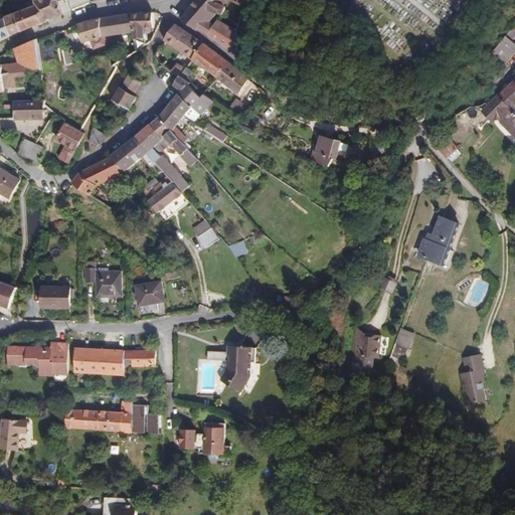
[(37,5),(35,0),(26,3),(28,9),(37,5)]
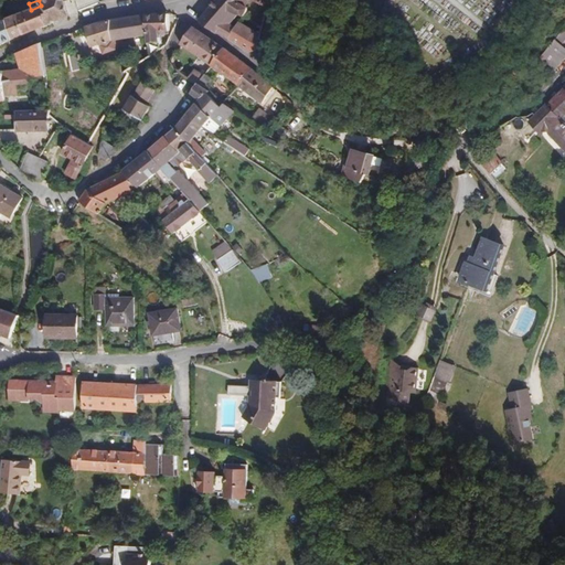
[(68,16),(65,1),(64,0),(38,0),(39,0),(41,6),(46,25),(68,16)]
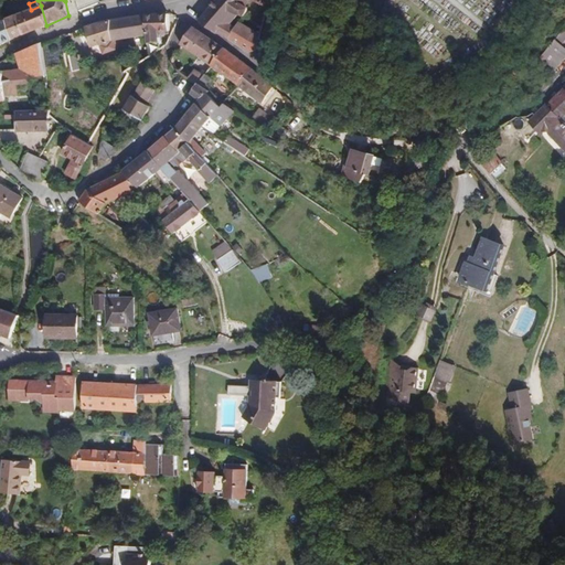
[(75,0),(77,11),(100,3),(99,0),(75,0)]
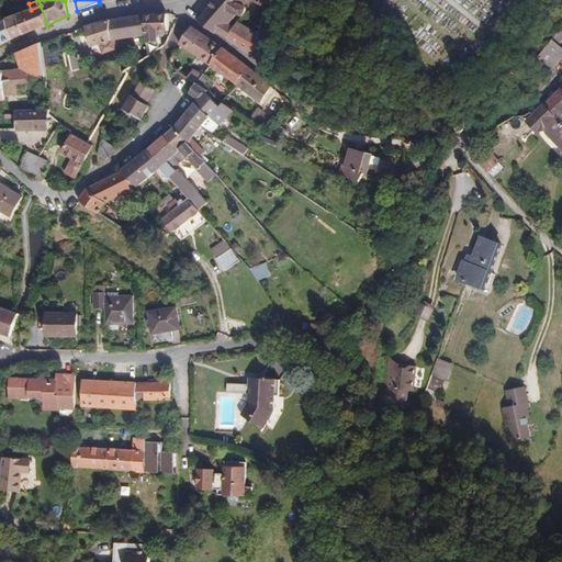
[(215,0),(198,21),(201,22),(200,23),(211,31),(212,30),(215,33),(215,32),(227,38),(226,40),(246,53),(255,51),(258,41),(259,35),(244,25),(237,22),(232,30),(226,24),(228,22),(229,23),(237,14),(242,17),(244,14),(245,12),(246,9),(245,7),(244,7),(248,0),(249,0),(267,8),(268,0),(215,0)]
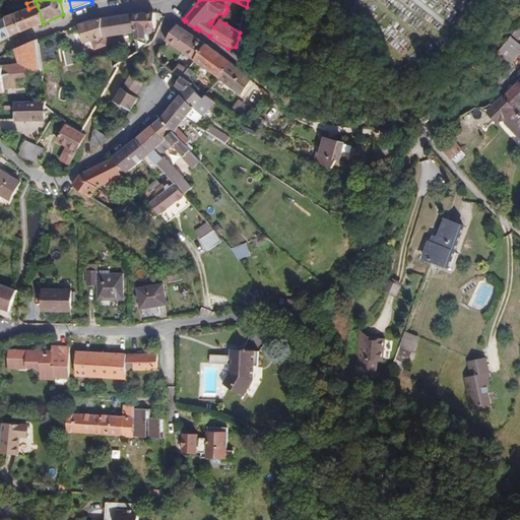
[(11,36),(43,23),(38,5),(28,9),(17,13),(6,17),(5,17),(6,18),(11,36)]
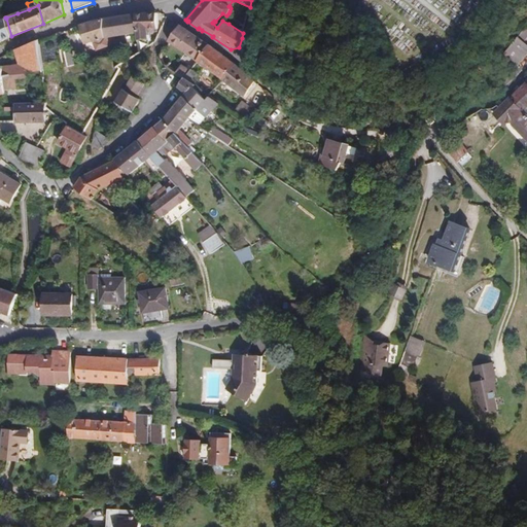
[(0,41),(11,36),(6,19),(3,20),(0,12),(0,41)]
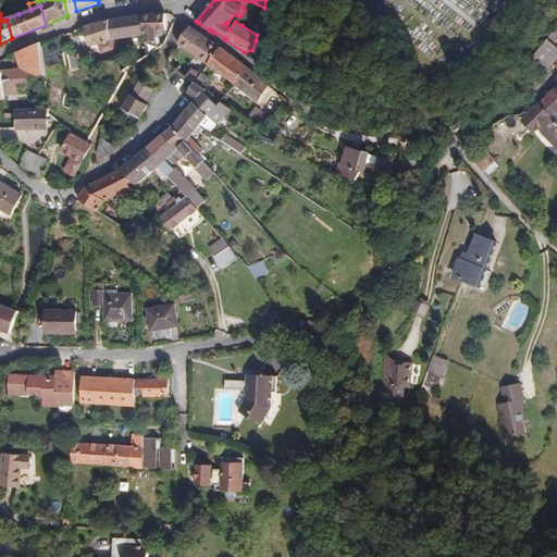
[(166,13),(144,15),(145,35),(146,42),(158,40),(157,31),(166,29),(166,13)]
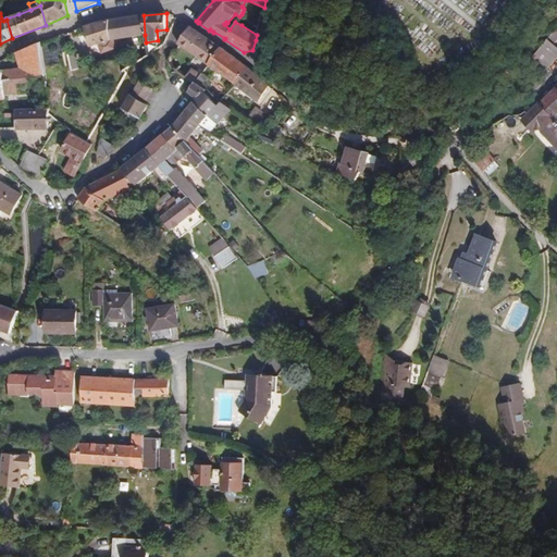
[(145,35),(144,15),(110,20),(85,27),(90,48),(99,45),(103,53),(118,47),(116,46),(122,44),(121,40),(115,41),(114,39),(120,38),(145,35)]
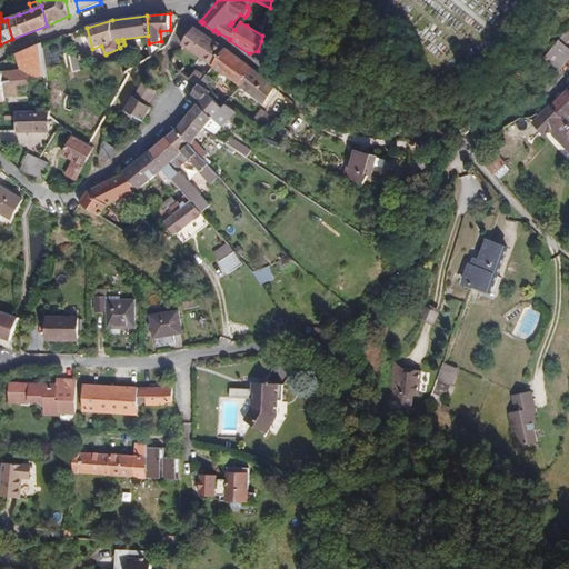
[(193,27),(181,45),(212,66),(225,48),(193,27)]
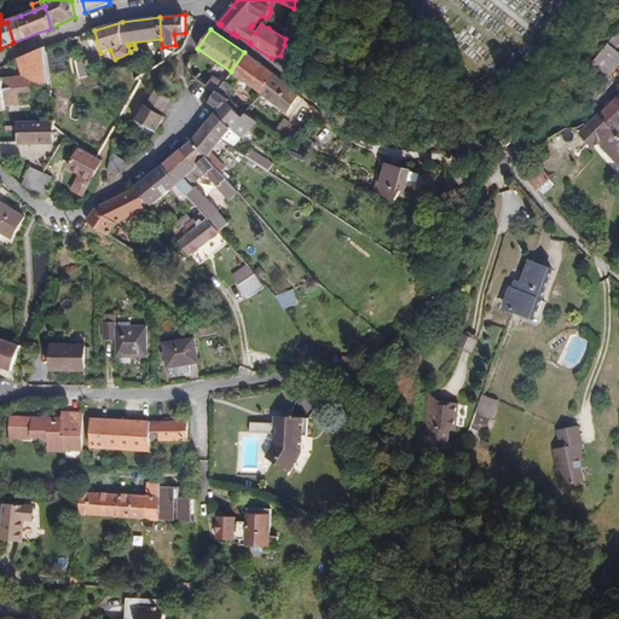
[(618,32),(617,30),(607,44),(614,50),(618,42),(618,32)]
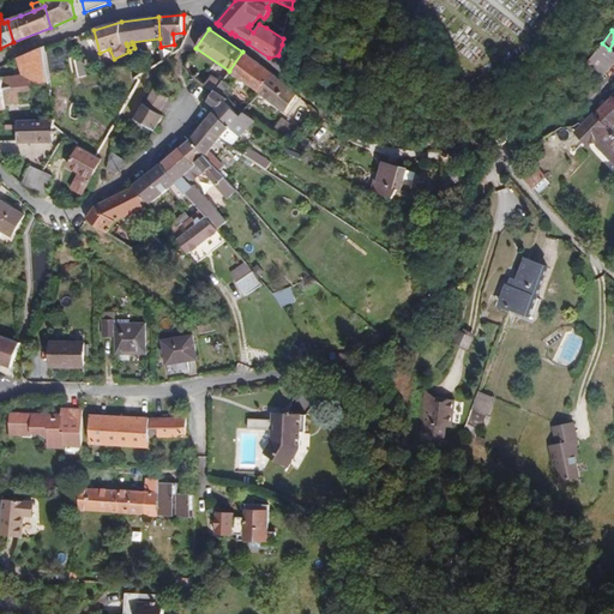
[(176,44),(175,36),(184,36),(184,32),(173,34),(174,44),(176,44)]
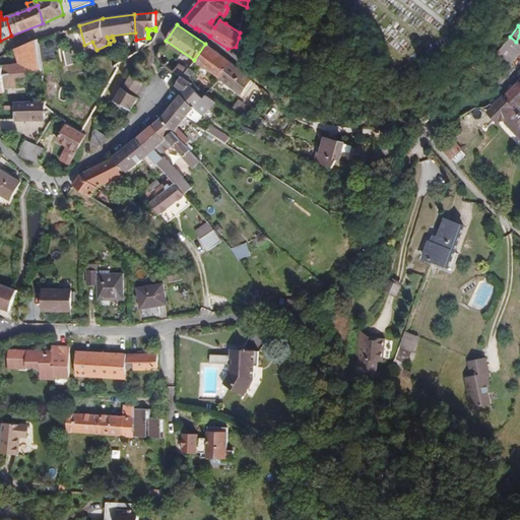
[(510,37),(497,53),(510,64),(519,52),(519,45),(516,42),(510,37)]
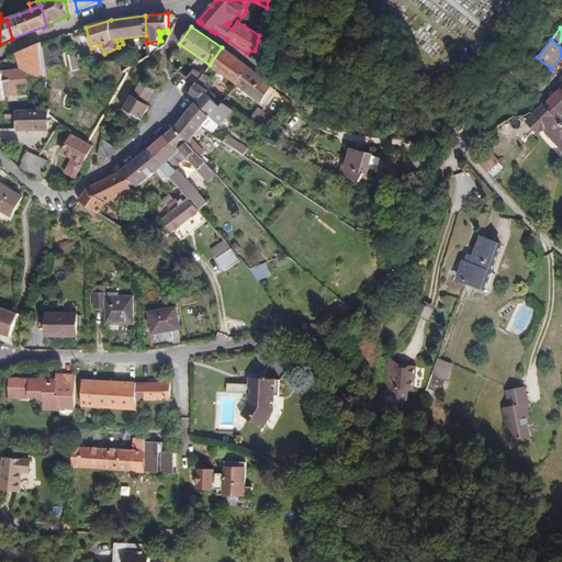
[(43,57),(42,43),(17,53),(21,68),(4,70),(0,71),(0,100),(6,100),(6,94),(4,89),(15,88),(15,79),(18,79),(47,76),(43,57)]
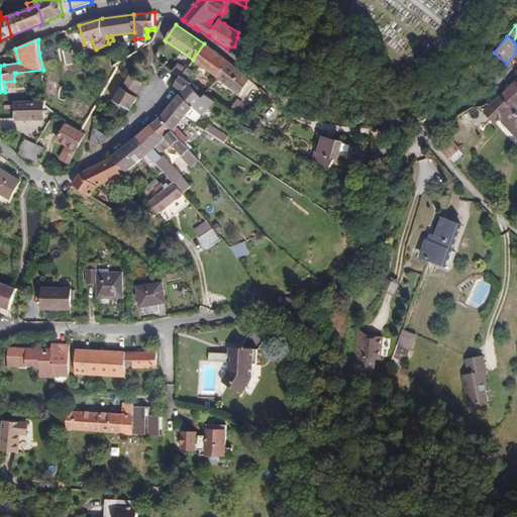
[(230,63),(204,43),(193,60),(218,79),(230,63)]
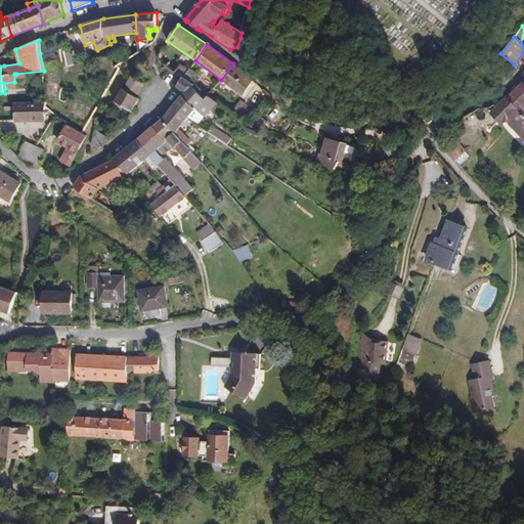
[(72,50),(63,52),(67,67),(76,64),(72,50)]
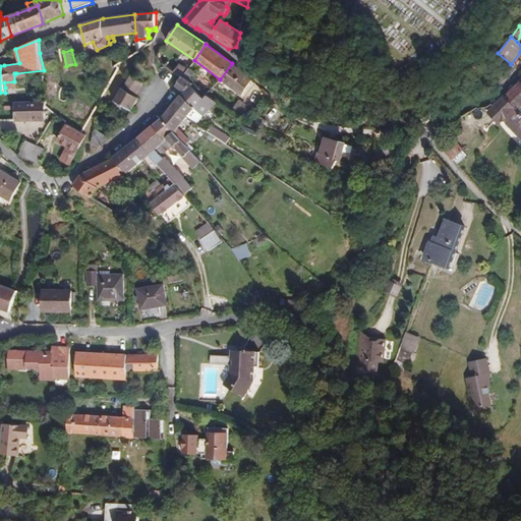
[(179,63),(173,72),(181,78),(182,76),(187,69),(179,63)]
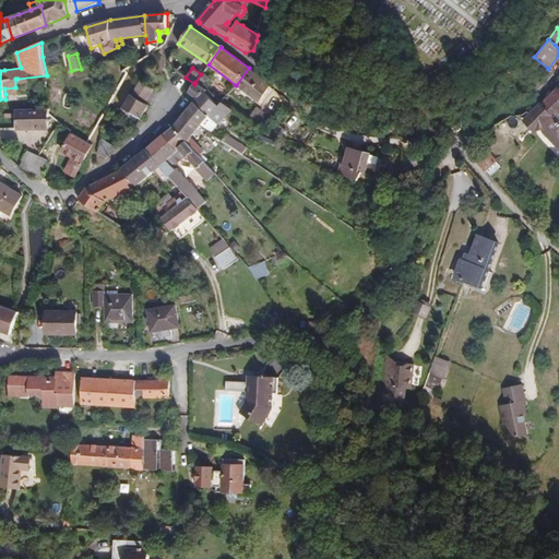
[(270,85),(249,68),(236,85),(260,103),(270,85)]
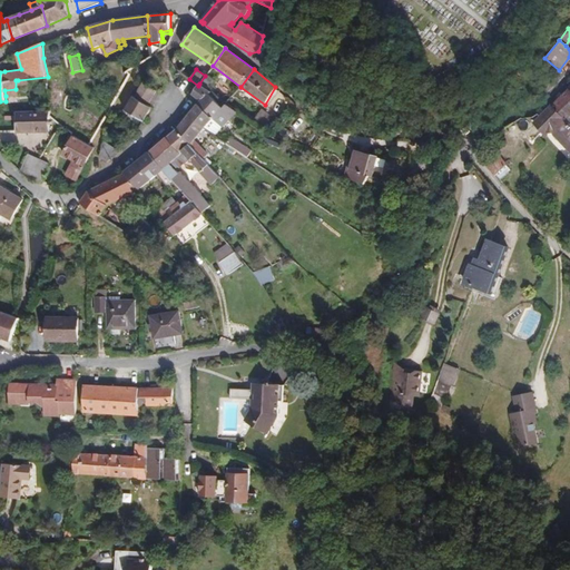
[(214,81),(206,75),(205,76),(199,84),(208,89),(214,81)]
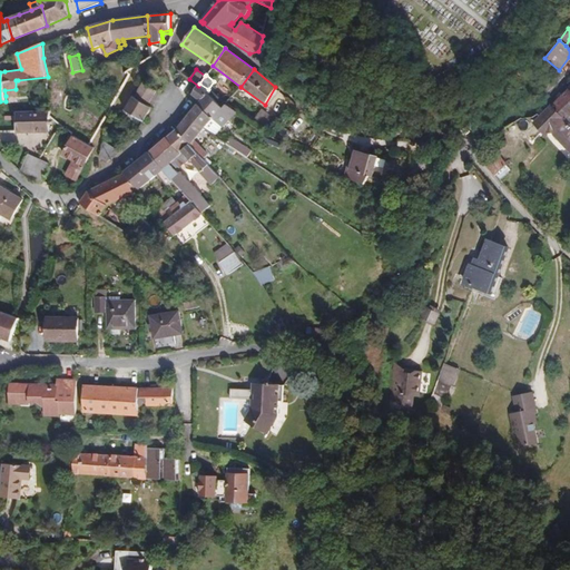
[(19,95),(18,80),(16,80),(16,89),(5,90),(6,96),(19,95)]
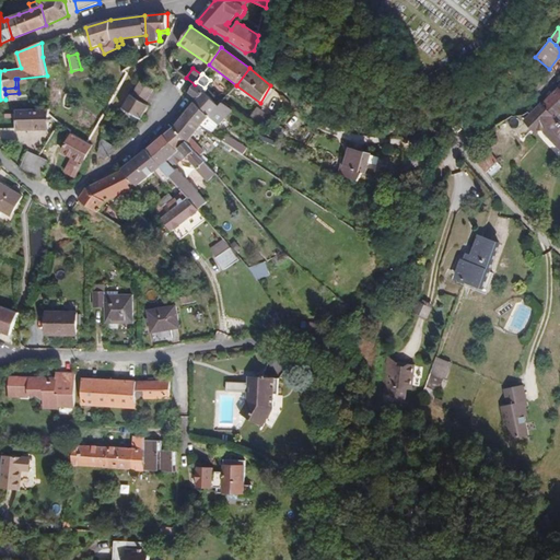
[(141,81),(132,95),(146,103),(154,89),(141,81)]
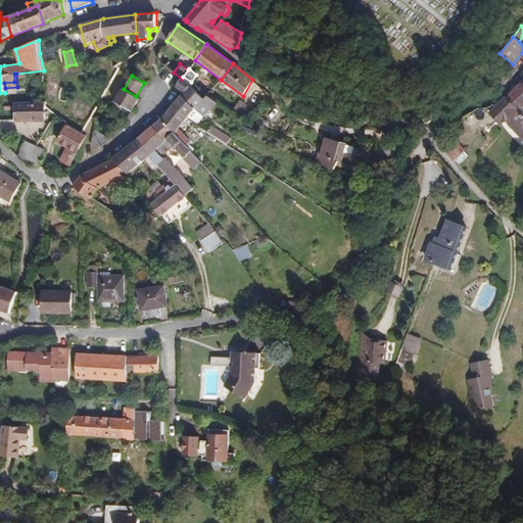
[(191,86),(193,84),(191,82),(183,77),(182,79),(177,86),(185,93),(175,104),(188,117),(197,125),(204,116),(217,102),(207,96),(207,95),(204,99),(191,86)]
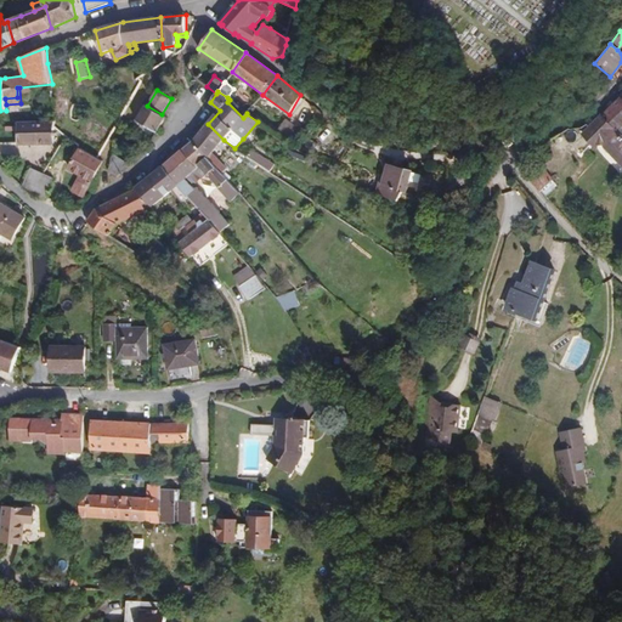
[(621,99),(620,96),(601,114),(582,134),(592,145),(598,139),(601,143),(621,163),(621,99)]
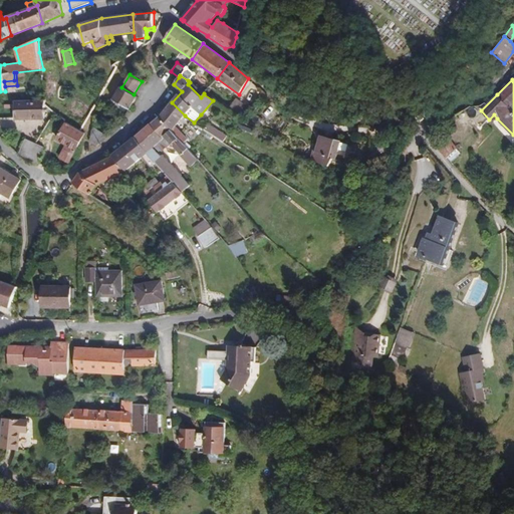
[(134,94),(121,87),(113,99),(117,102),(121,105),(130,109),(138,96),(134,94)]
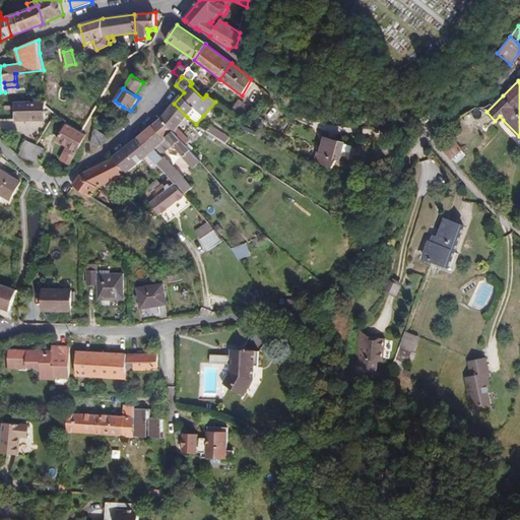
[(47,107),(47,101),(15,102),(15,121),(46,120),(47,108),(47,107)]
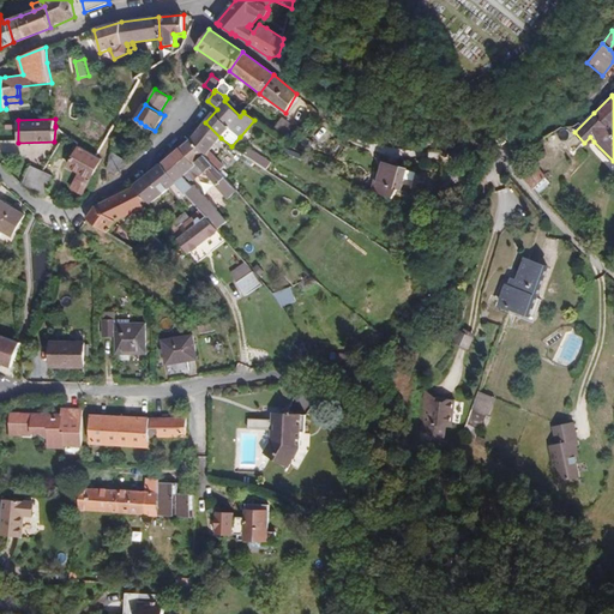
[(286,142),(295,130),(281,119),(272,131),(278,136),(286,142)]
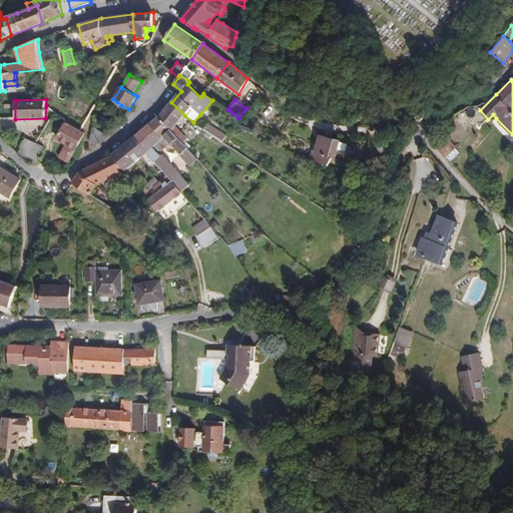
[(175,125),(184,115),(171,102),(159,117),(171,129),(175,125)]
